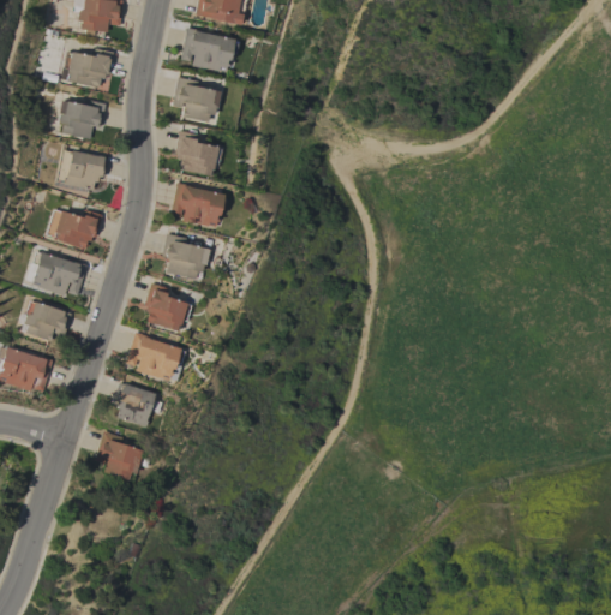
[(124,0),(121,25),(111,24),(112,18),(109,18),(108,33),(83,29),(84,21),(78,21),(79,12),(75,12),(76,0),(124,0)]
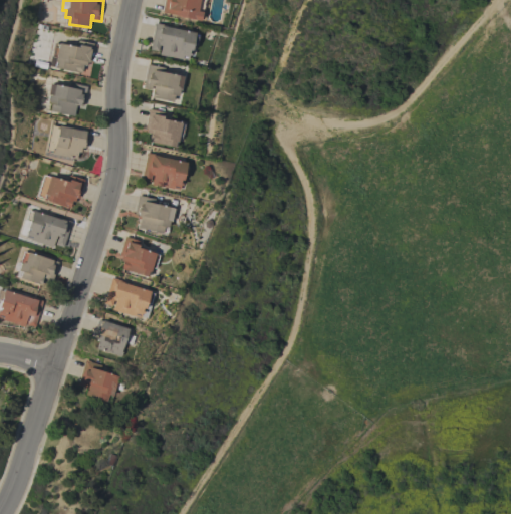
[(166,0),(205,0),(202,21),(165,12),(166,0)]
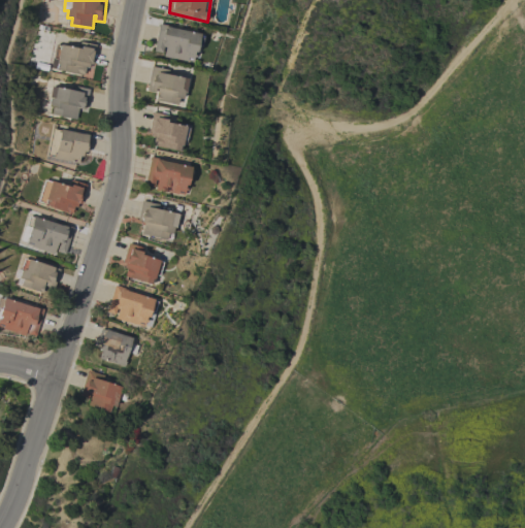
[(162,24),(176,27),(176,28),(201,33),(201,35),(205,36),(203,45),(199,44),(197,52),(196,52),(195,55),(197,56),(197,57),(196,57),(195,62),(190,61),(176,59),(165,57),(168,43),(166,43),(164,53),(156,51),(162,24)]
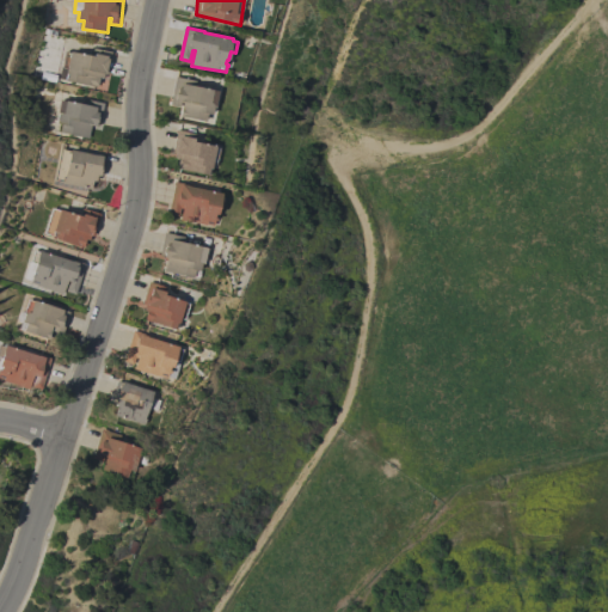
[(110,74),(106,74),(105,79),(102,78),(99,87),(67,80),(67,79),(69,80),(71,74),(68,74),(68,68),(65,68),(68,51),(73,53),(73,51),(94,56),(96,55),(92,54),(92,48),(96,49),(96,48),(115,51),(110,74)]
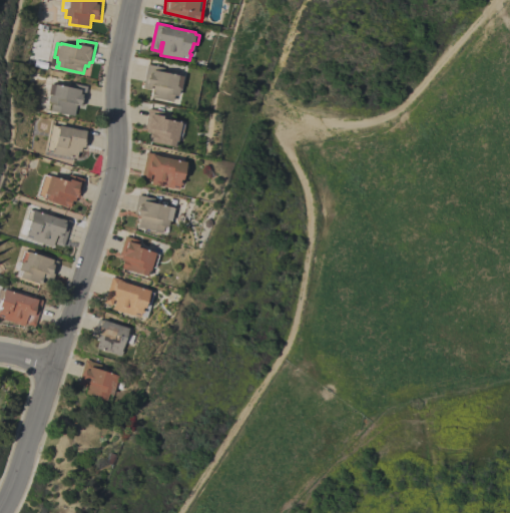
[(154,89),(144,88),(149,64),(166,67),(165,72),(178,75),(183,76),(181,89),(180,88),(178,96),(175,95),(174,101),(155,98),(152,98),(154,89)]
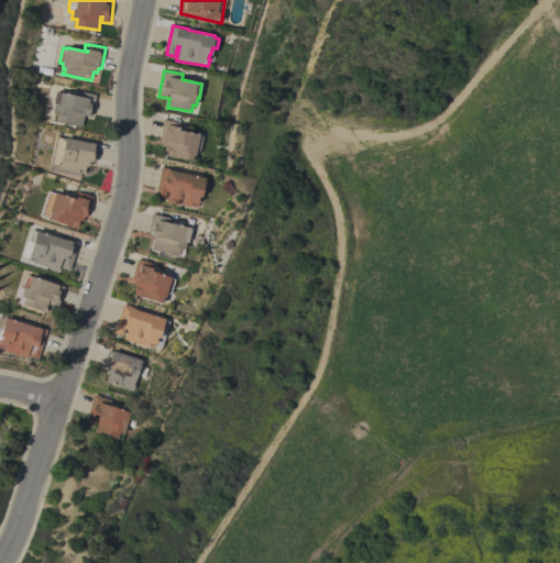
[(95,116),(90,114),(89,116),(86,116),(84,127),(57,122),(58,114),(54,113),(56,106),(57,105),(55,103),(57,91),(79,96),(80,91),(98,95),(95,116)]
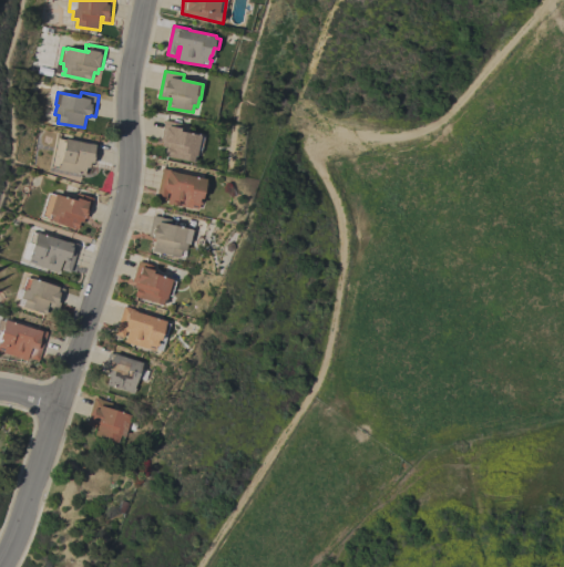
[(167,120),(175,122),(176,119),(184,121),(183,124),(184,124),(183,129),(182,129),(181,131),(202,135),(202,136),(206,137),(203,152),(198,151),(196,163),(166,156),(167,147),(164,146),(165,142),(162,141),(167,120)]
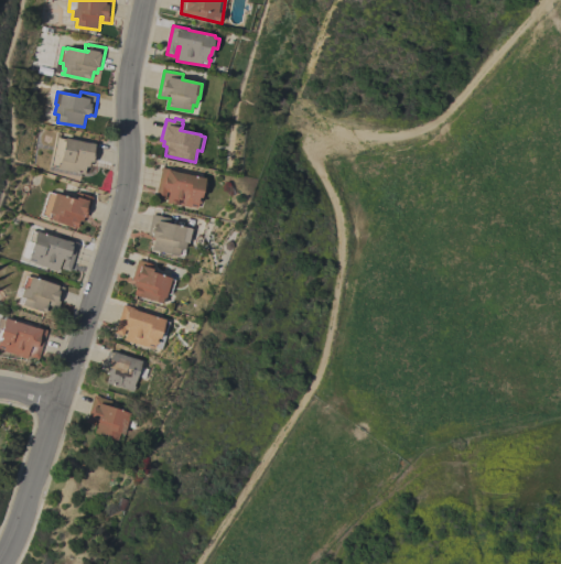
[(97,144),(96,144),(100,145),(97,161),(94,161),(94,162),(92,162),(90,166),(88,166),(86,174),(58,169),(60,167),(52,165),(58,137),(67,139),(67,138),(97,144)]
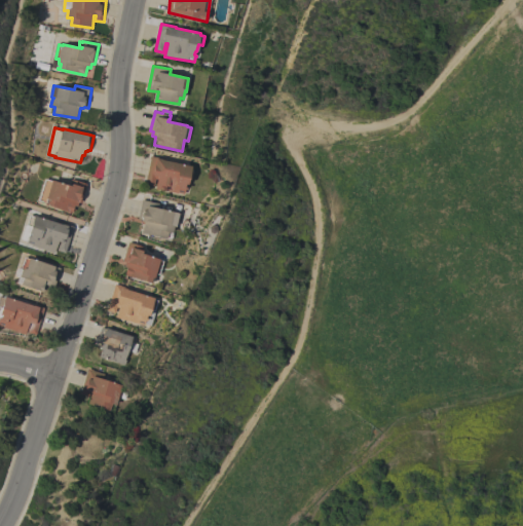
[(153,156),(169,159),(167,160),(192,166),(187,190),(186,189),(185,194),(179,192),(179,193),(167,191),(156,189),(159,178),(157,177),(155,186),(147,184),(153,156)]
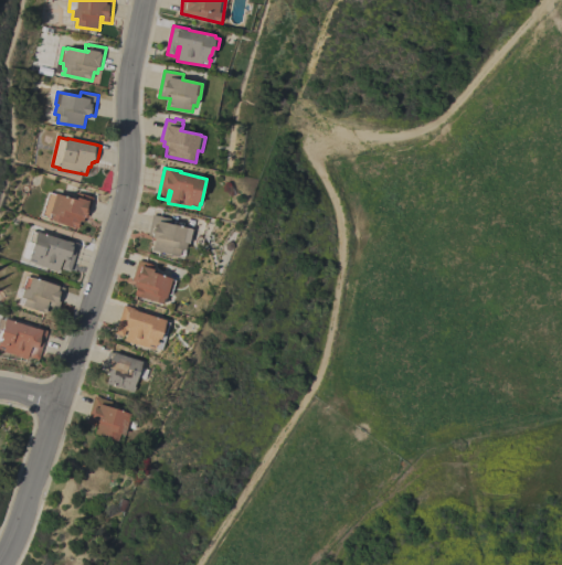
[(50,217),(43,215),(50,192),(56,194),(57,193),(76,200),(78,192),(95,198),(88,217),(86,217),(85,222),(82,221),(80,227),(78,227),(78,228),(49,220),(50,217)]
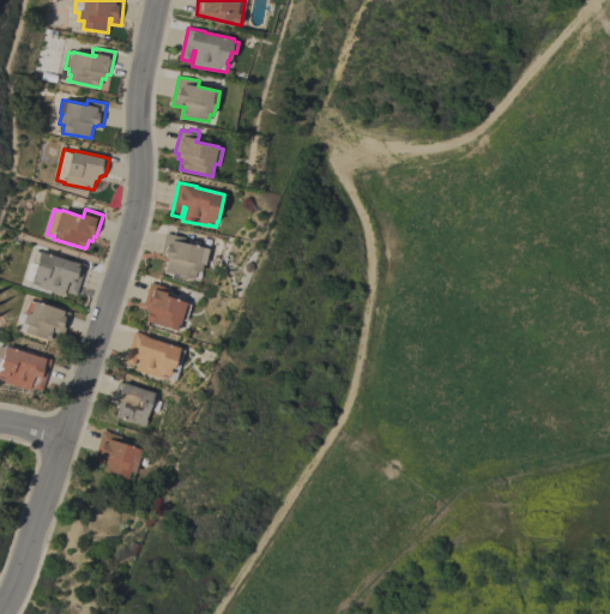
[(170,259),(165,258),(167,257),(162,256),(168,233),(187,238),(186,244),(209,250),(206,264),(204,263),(201,271),(198,271),(195,280),(167,272),(170,259)]
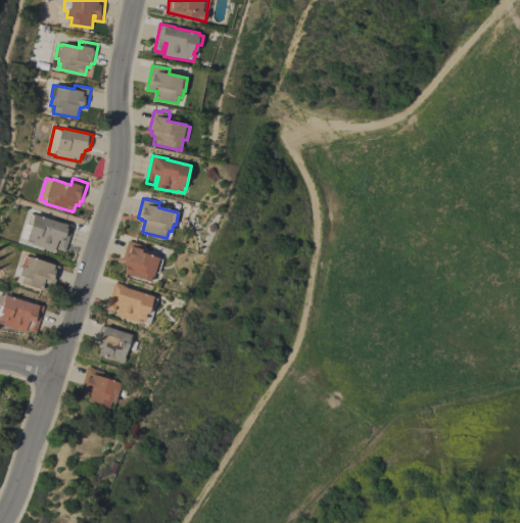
[(21,238),(27,223),(29,224),(32,214),(35,216),(35,215),(63,223),(65,224),(66,223),(75,226),(66,251),(58,249),(60,243),(58,242),(55,251),(45,248),(34,244),(34,243),(28,242),(29,240),(21,238)]
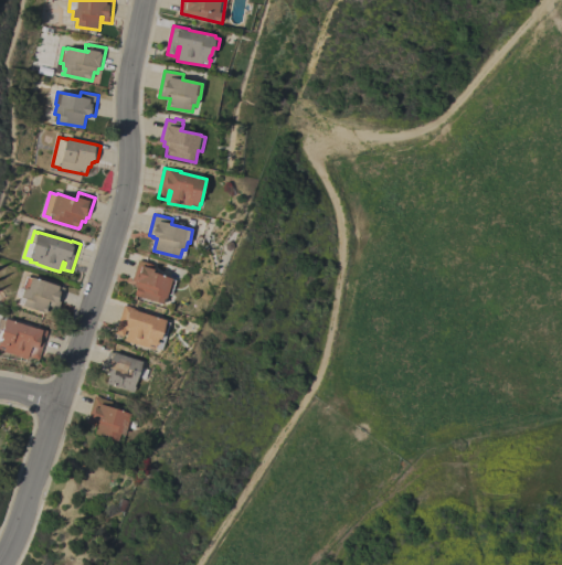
[(140,259),(157,265),(154,273),(173,278),(172,279),(177,280),(172,295),(168,294),(165,305),(136,295),(137,294),(136,294),(138,287),(135,286),(136,281),(134,280),(140,259)]
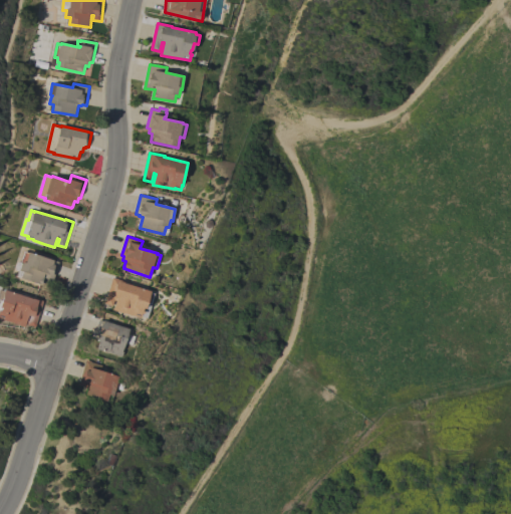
[(17,276),(18,271),(17,270),(16,267),(16,265),(17,263),(18,262),(21,261),(23,261),(26,251),(60,262),(55,280),(46,278),(47,275),(46,274),(42,285),(39,284),(40,284),(22,278),(22,277),(17,276)]
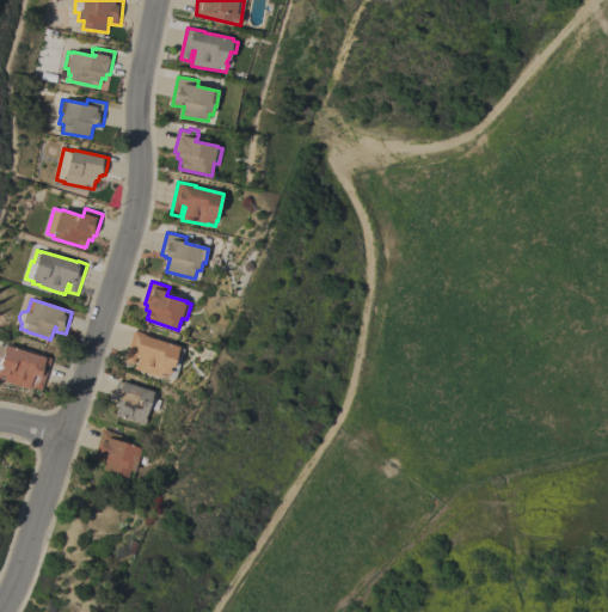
[(136,330),(153,335),(152,337),(180,347),(180,348),(185,349),(182,362),(177,379),(170,377),(170,378),(163,375),(163,377),(136,368),(137,365),(127,361),(136,330)]
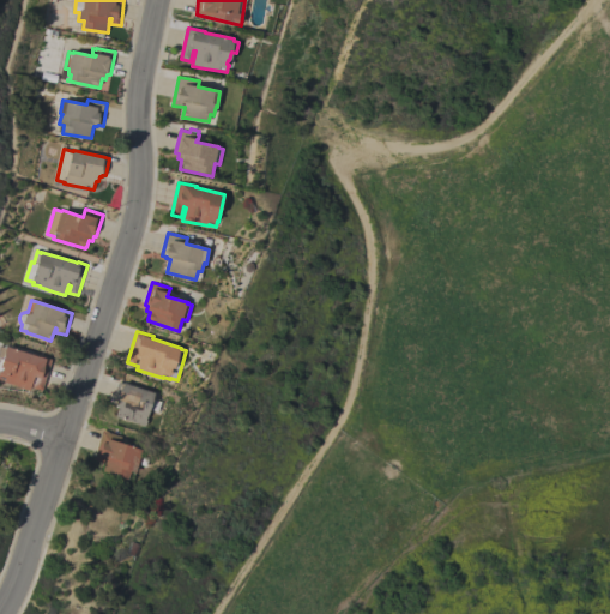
[(0,365),(1,366),(2,359),(0,357),(0,353),(2,345),(7,348),(7,347),(41,356),(42,356),(54,360),(43,391),(34,387),(35,384),(32,383),(31,390),(5,381),(6,381),(0,379),(0,365)]
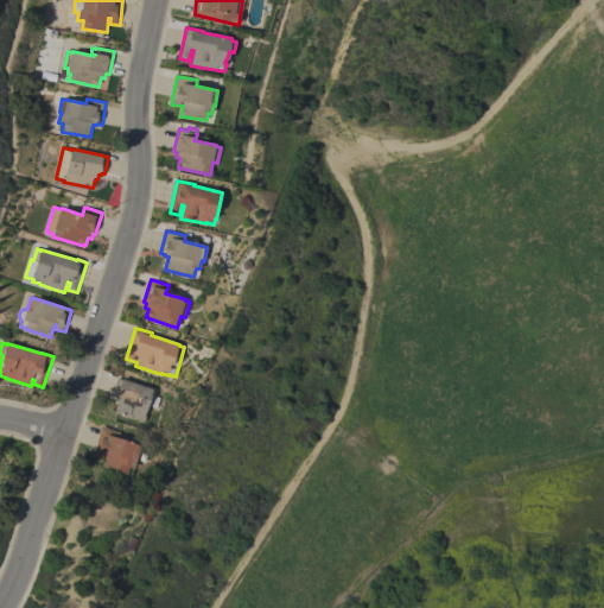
[(156,396),(156,393),(157,391),(160,391),(161,392),(161,396),(160,398),(158,407),(150,405),(146,416),(147,417),(145,422),(116,412),(119,404),(118,404),(119,398),(118,398),(118,397),(113,396),(119,378),(124,379),(124,378),(128,380),(154,388),(153,394),(156,396)]
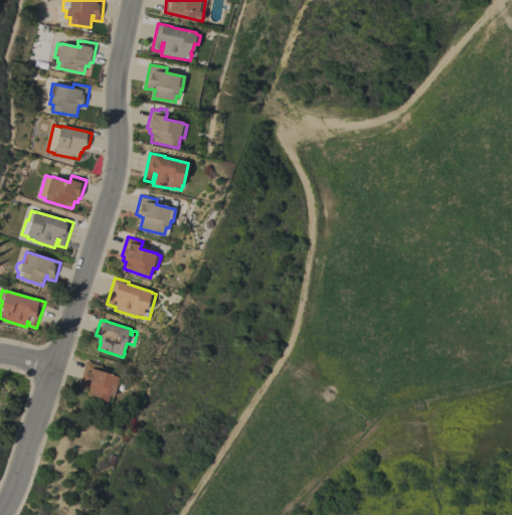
[(88,360),(104,366),(103,371),(121,377),(114,397),(110,395),(108,402),(87,395),(89,388),(79,385),(88,360)]
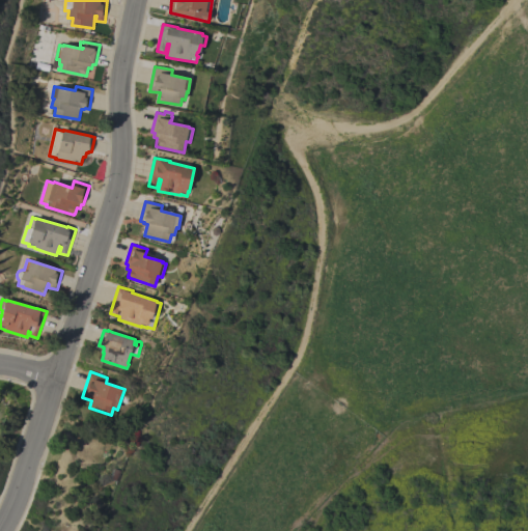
All buildings are outlined.
